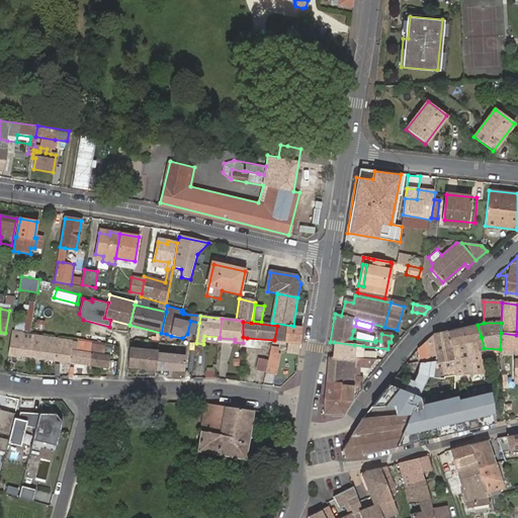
[(467,375),(484,373),(481,350),(478,325),(432,336),(432,348),(433,365),(438,365),(437,379),(453,376),(467,375)]
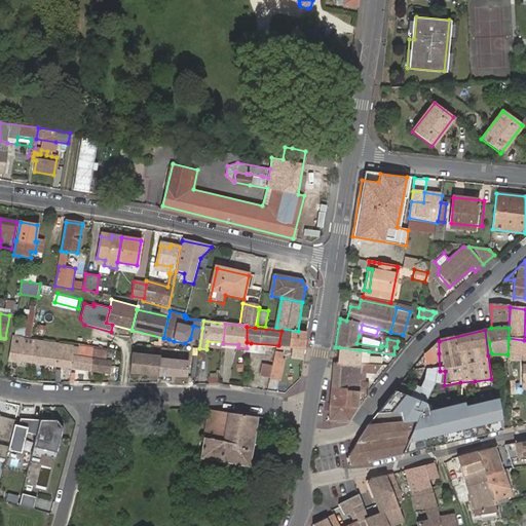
[(305,348),(307,333),(282,331),(278,345),(276,363),(284,364),(287,346),(293,347),(291,359),(303,360),(305,348)]
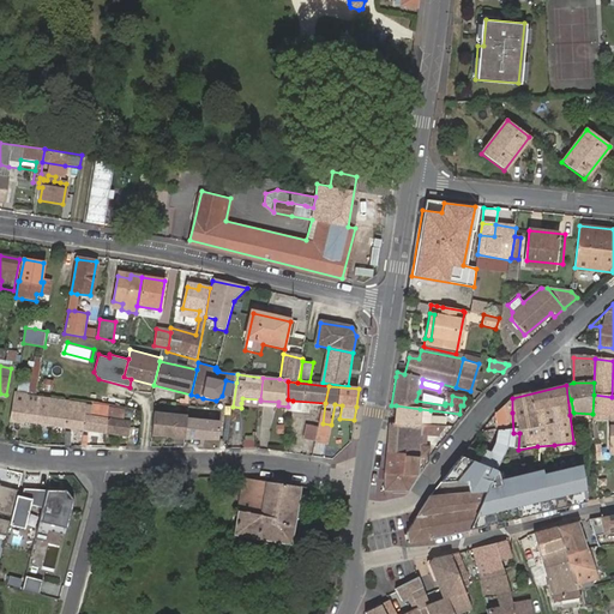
[(16,391),(11,422),(22,423),(23,421),(65,427),(68,402),(28,396),(28,393),(16,391)]
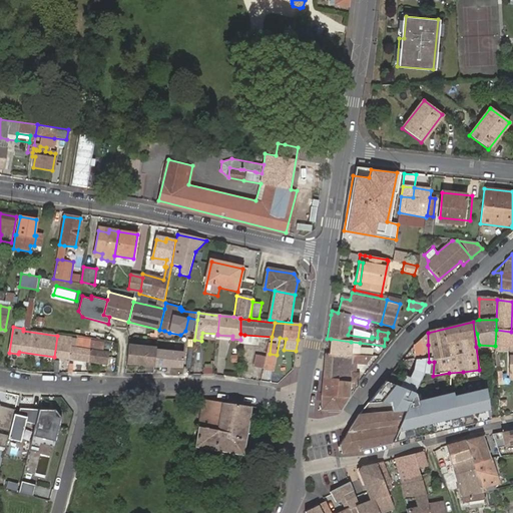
[(372,339),(372,337),(373,335),(350,328),(348,335),(372,339)]
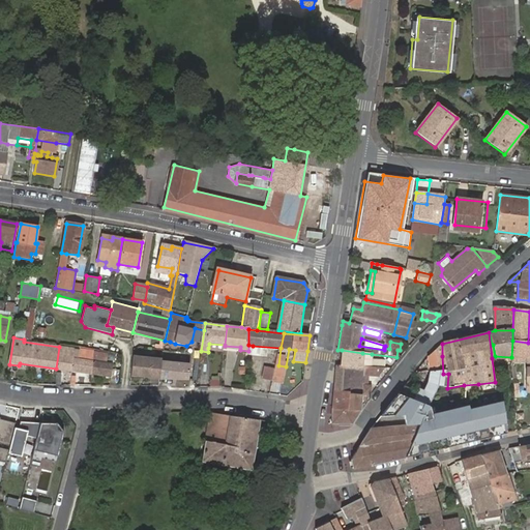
[(512,341),(511,357),(529,358),(529,369),(529,343),(528,343),(512,341)]
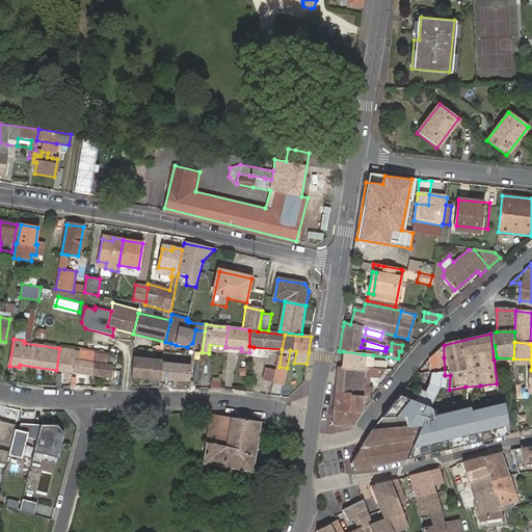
[(80,351),(59,348),(56,370),(61,371),(71,372),(72,360),(79,361),(80,351)]
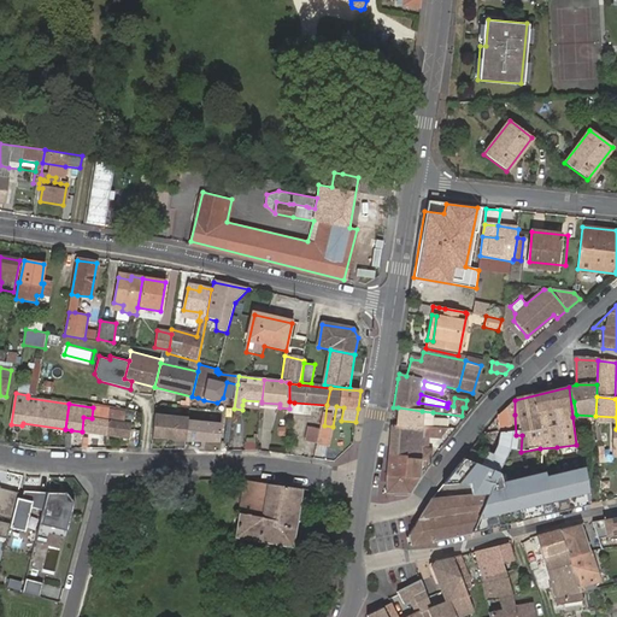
[(111,409),(94,404),(93,407),(92,418),(83,417),(82,432),(83,432),(106,435),(111,409)]
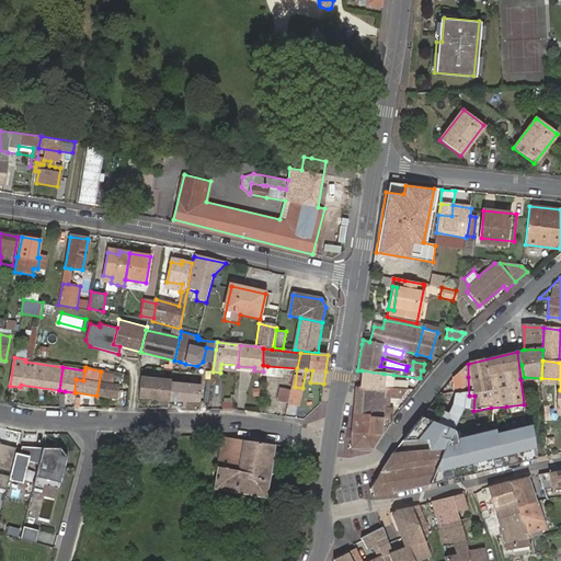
[(361,387),(368,388),(381,389),(384,374),(362,370),(361,387)]
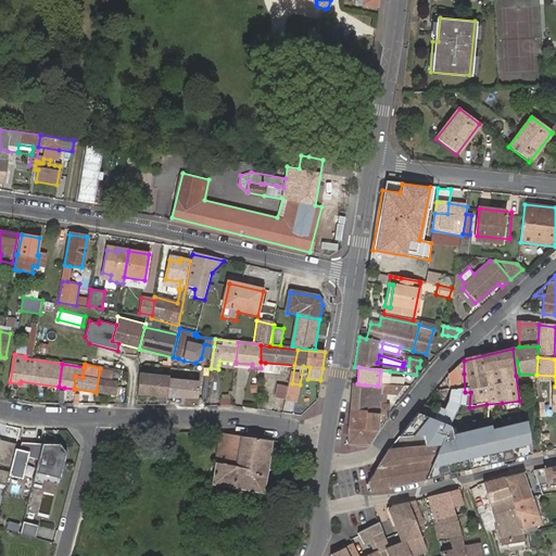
[(114,370),(100,368),(96,392),(116,394),(118,382),(113,381),(114,370)]
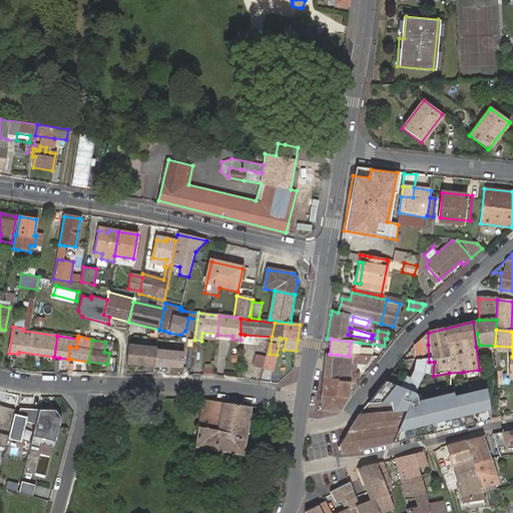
[(351,342),(349,356),(359,357),(360,350),(360,343),(351,342)]
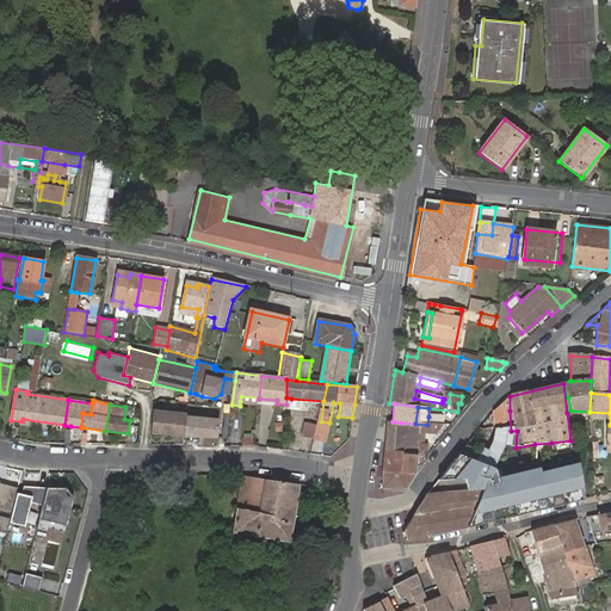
[(510,411),(493,412),(492,414),(492,430),(511,431),(510,411)]
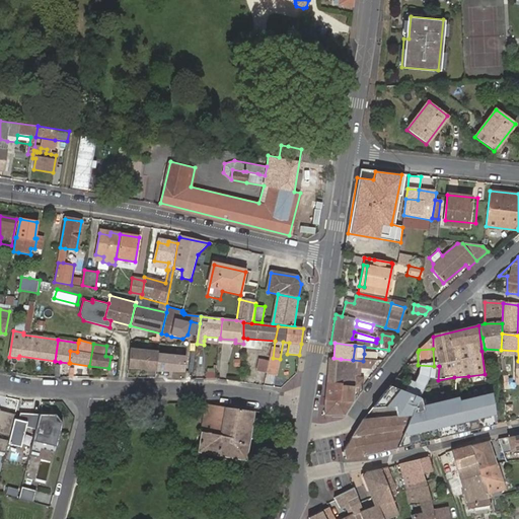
[(158,355),(158,353),(131,350),(128,371),(141,371),(141,370),(147,371),(148,366),(156,367),(158,355)]
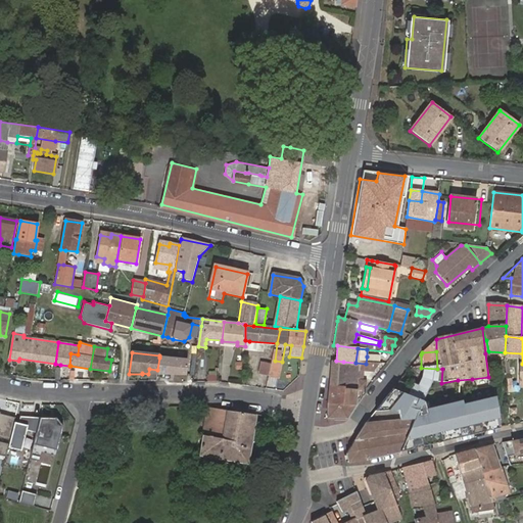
[(186,376),(187,361),(159,358),(157,370),(157,372),(186,376)]
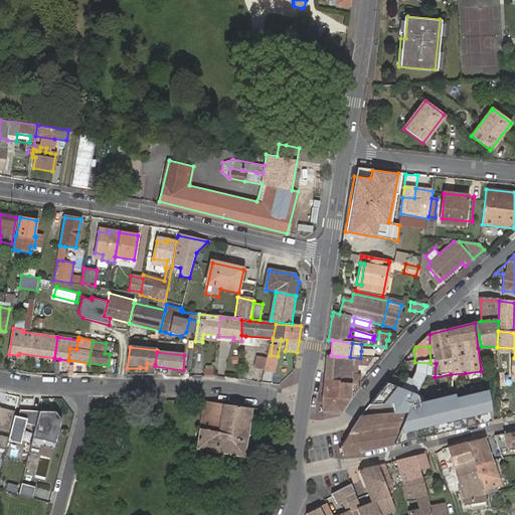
[(281,357),(278,356),(271,355),(269,364),(267,373),(267,374),(278,376),(281,357)]
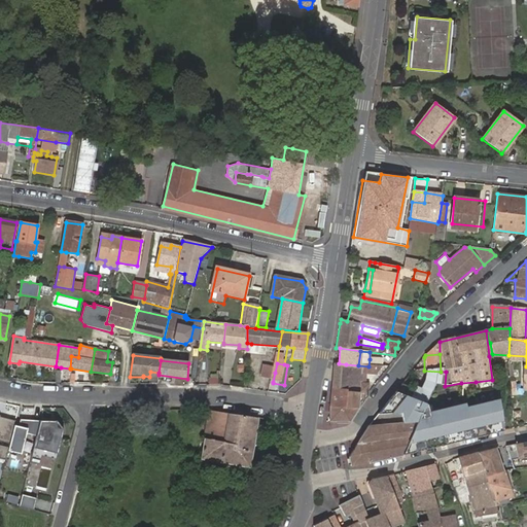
[(334,364),(331,389),(344,389),(346,364),(339,363),(334,363),(334,364)]
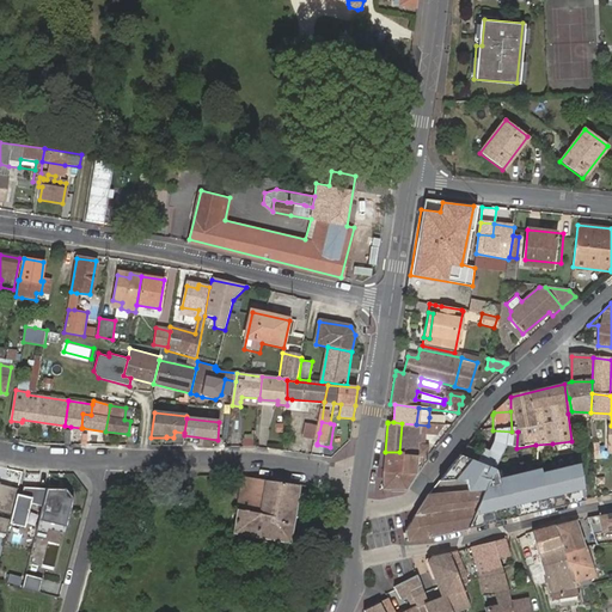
[(399,457),(424,459),(426,447),(423,447),(416,446),(417,433),(426,434),(434,434),(440,427),(428,426),(416,424),(402,423),(399,452),(399,457)]
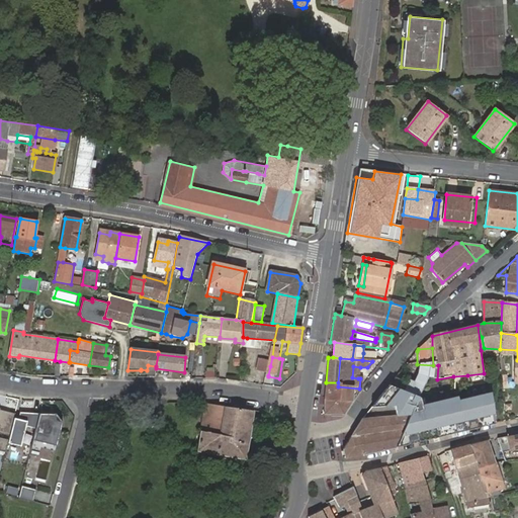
[(268,375),(270,366),(261,364),(259,373),(268,375)]
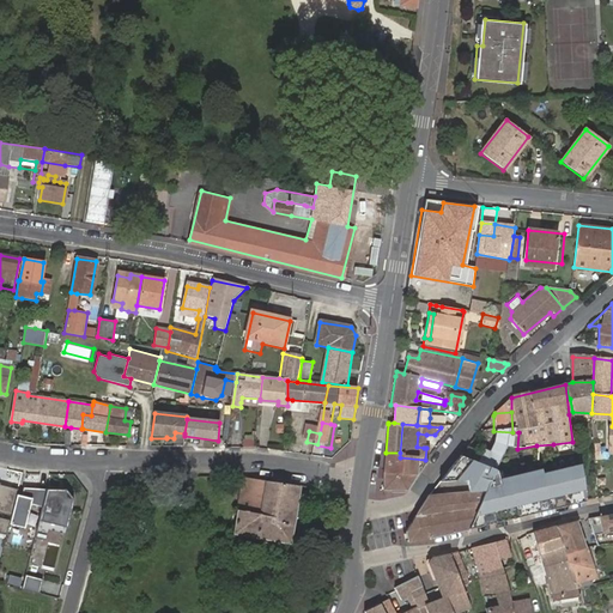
[(519,432),(513,432),(493,431),(491,451),(489,450),(486,456),(483,463),(492,467),(498,453),(517,450),(517,449),(519,432)]
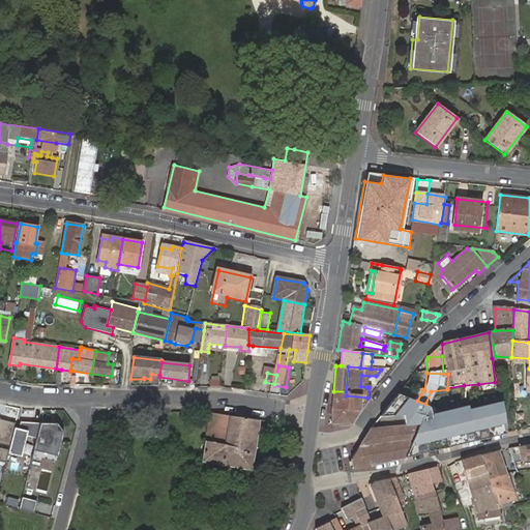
[(399,394),(412,399),(415,391),(402,386),(399,394)]
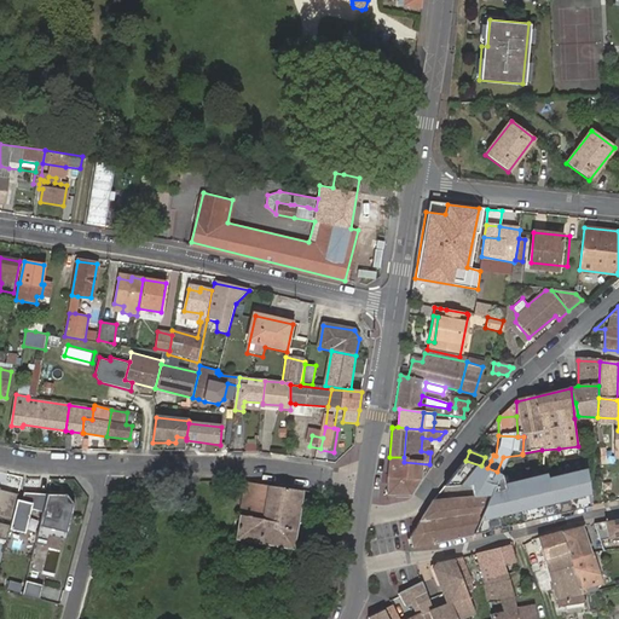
[(389,457),(388,478),(403,480),(404,462),(404,457),(389,457)]
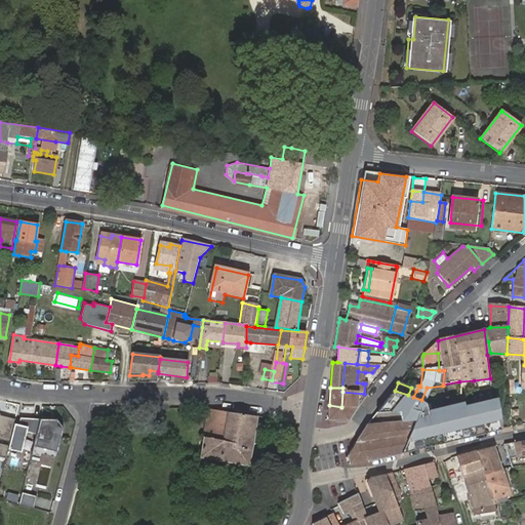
[(408,395),(413,397),(416,391),(411,388),(408,395)]
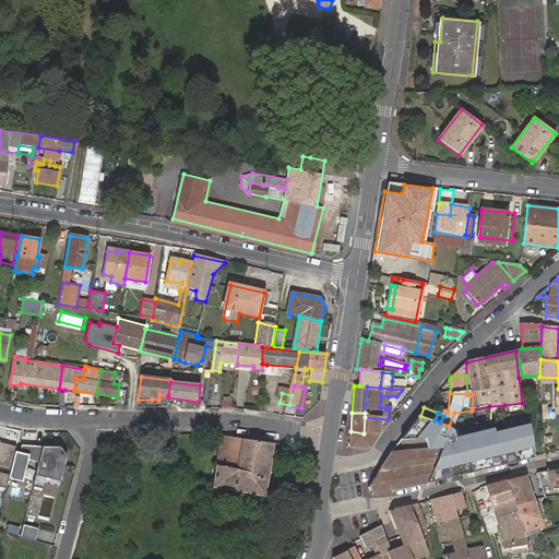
[(420,416),(418,415),(390,452),(440,448),(426,483),(533,456),(527,414),(445,433),(449,426),(440,423),(435,420),(420,416)]
